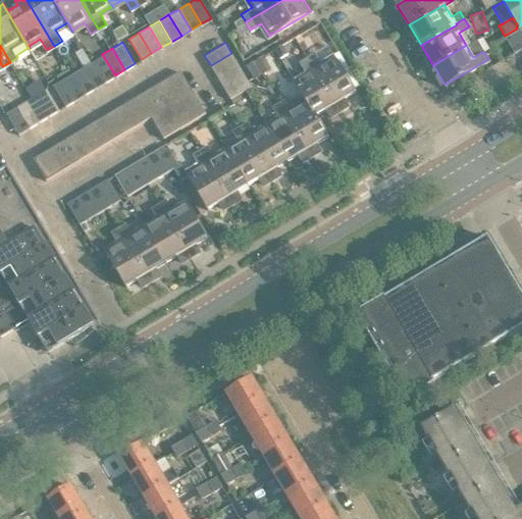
[(321,62),(314,51),(307,55),(338,108),(348,103),(345,97),(355,90),(333,54),(321,62)]
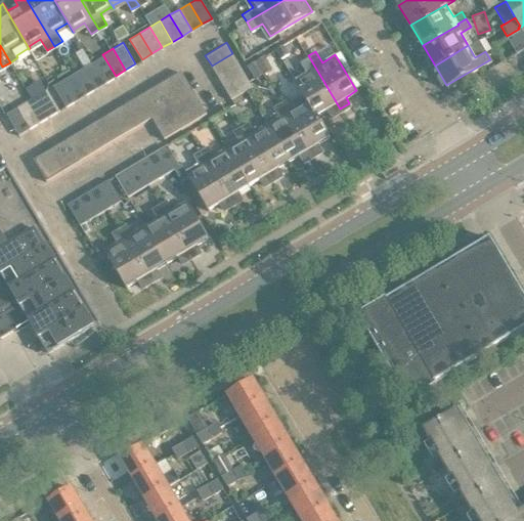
[(212,66),(218,76),(239,63),(232,53),(212,66)]
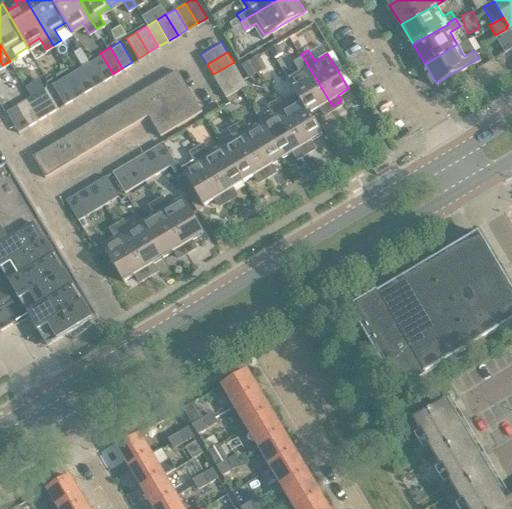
[(100,53),(91,59),(103,79),(113,74),(100,53)]
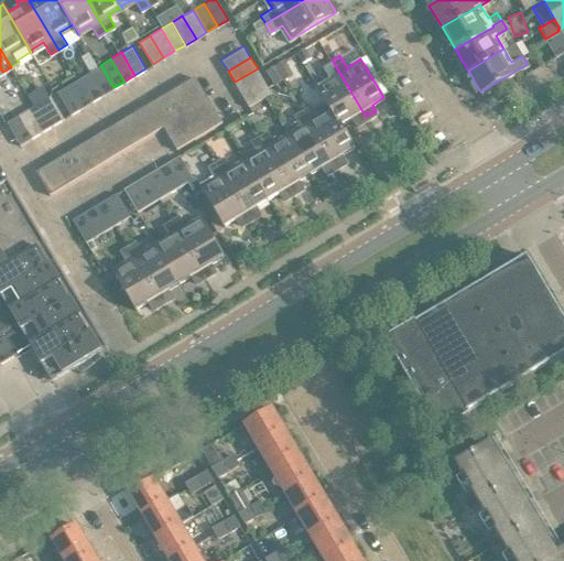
[(366,117),(332,60),(323,65),(328,75),(314,83),(329,108),(338,123),(340,122),(351,116),(355,123),(366,117)]
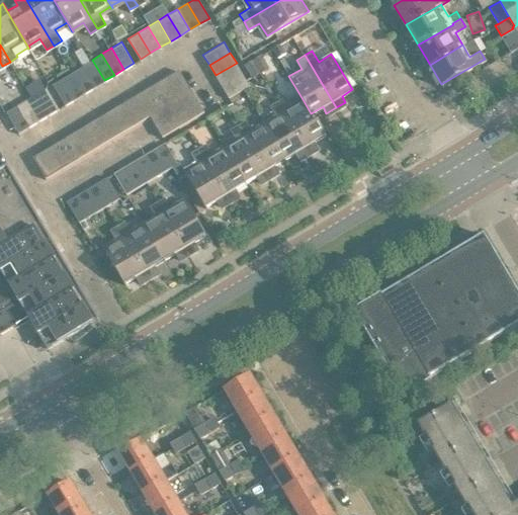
[(94,86),(104,80),(92,60),(82,66),(94,86)]
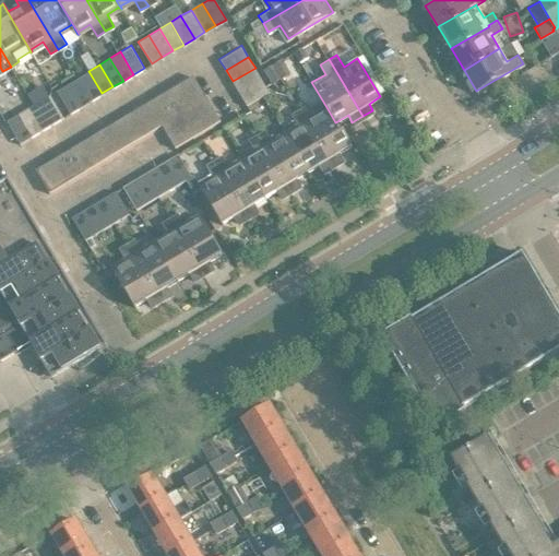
[(256,68),(233,81),(239,92),(262,79),(256,68)]
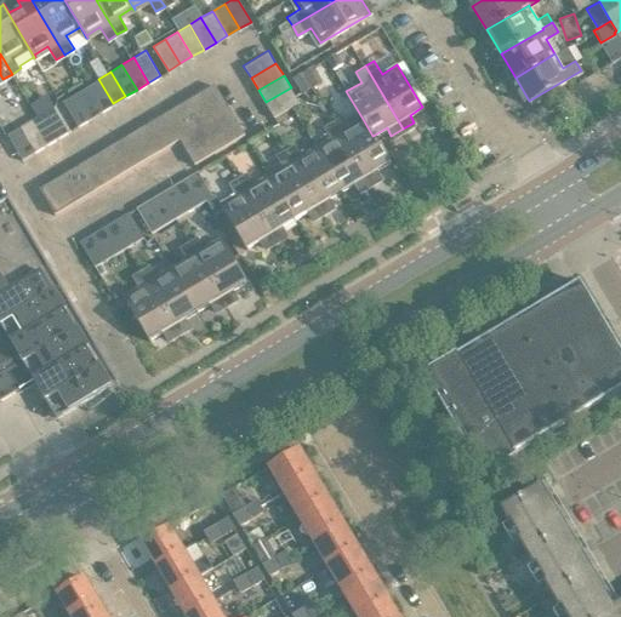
[(102,110),(113,103),(98,79),(86,85),(102,110)]
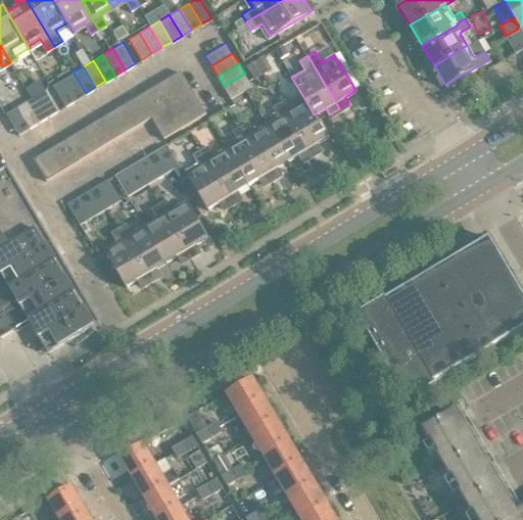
[(170,76),(182,97),(193,90),(181,69),(170,76)]
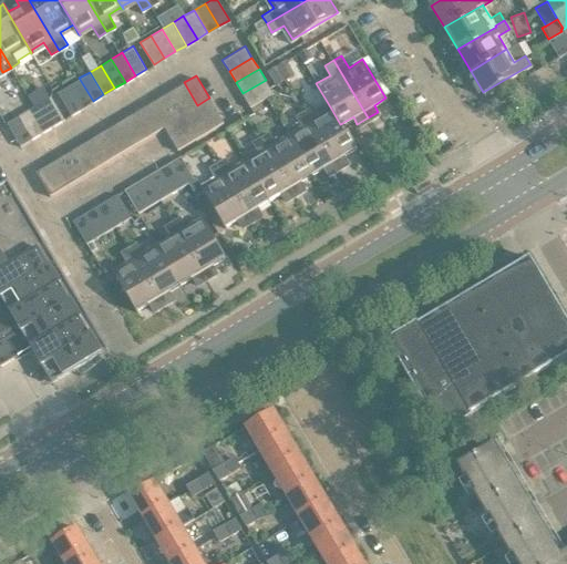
[(93,101),(79,78),(69,84),(82,108),(93,101)]
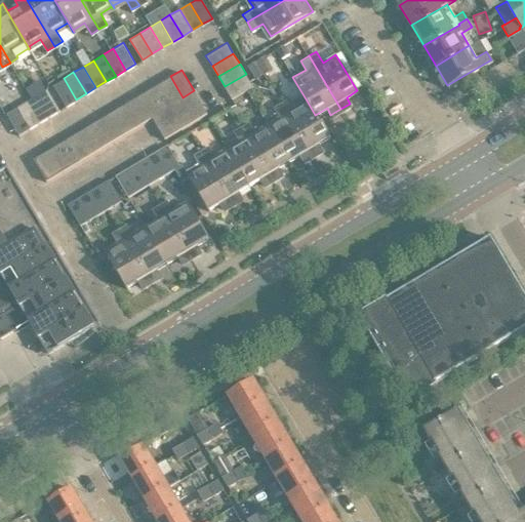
[(252,85),(246,74),(225,86),(231,97),(252,85)]
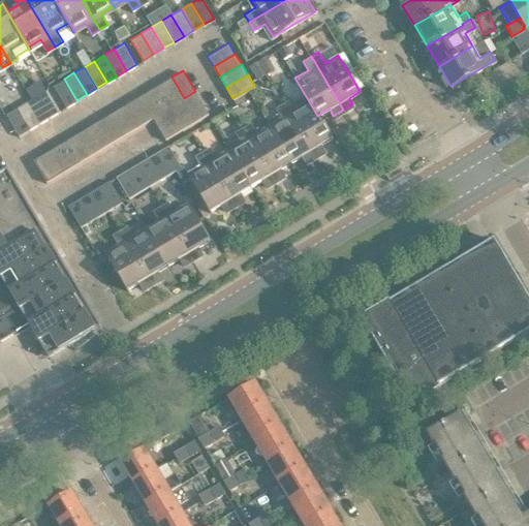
[(161,83),(174,104),(184,98),(172,76),(161,83)]
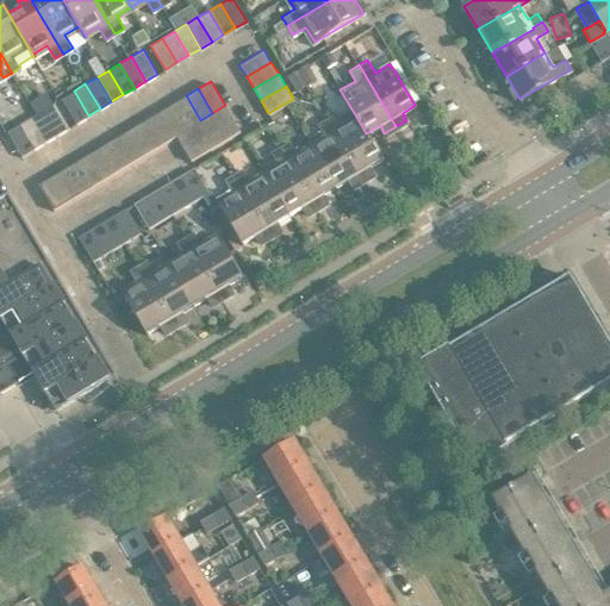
[(76,123),(88,116),(74,91),(62,98),(76,123)]
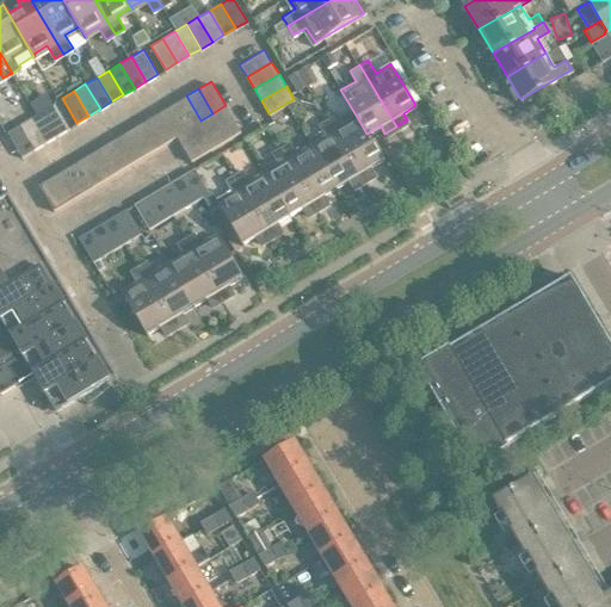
[(201,121),(186,95),(174,103),(189,128),(201,121)]
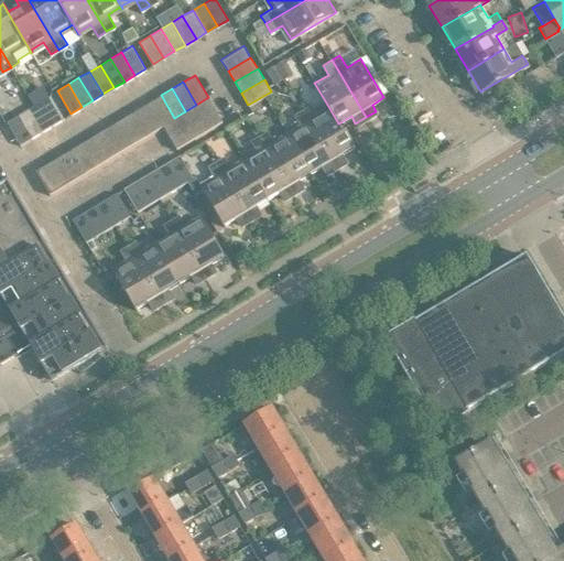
[(39,101),(53,123),(64,117),(50,95),(39,101)]
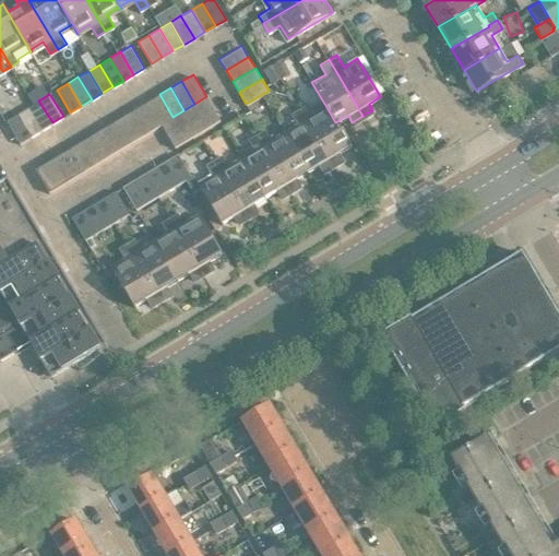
[(147,102),(162,123),(173,117),(159,94),(147,102)]
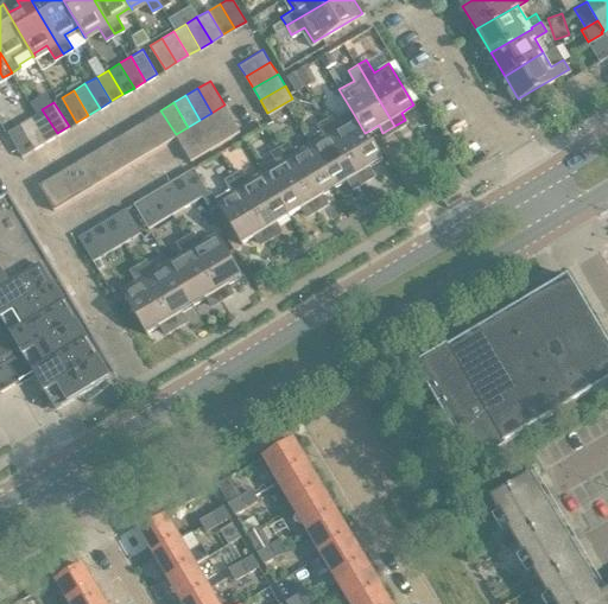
[(200,120),(207,132),(232,118),(225,105),(211,113),(200,120)]
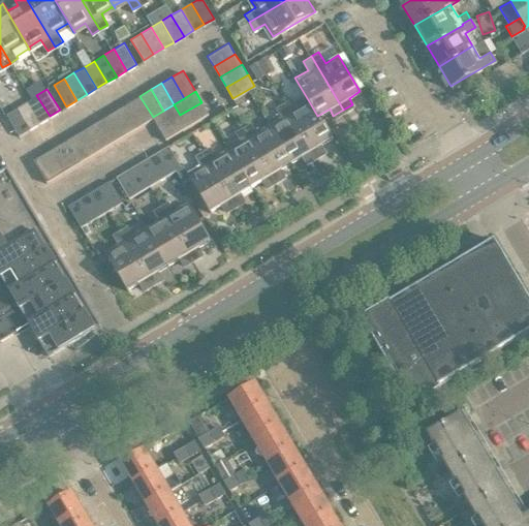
[(27,101),(39,122),(50,116),(36,95),(27,101)]
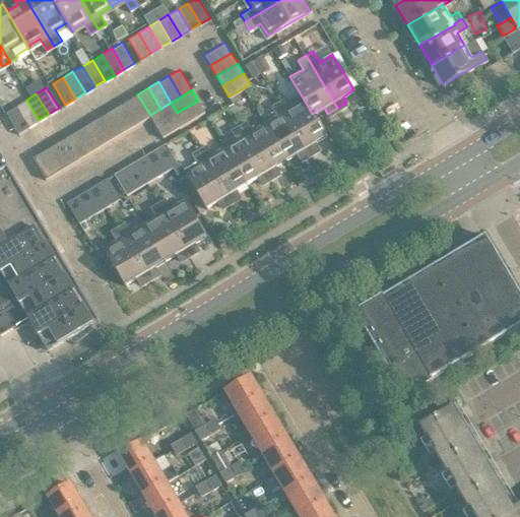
[(150,115),(137,94),(127,101),(139,121),(150,115)]
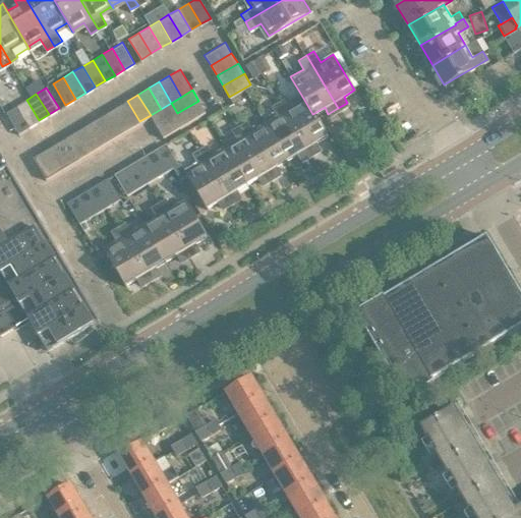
[(293,107),(286,96),(279,100),(310,153),(320,147),(315,140),(327,134),(314,113),(312,114),(304,100),(293,107)]
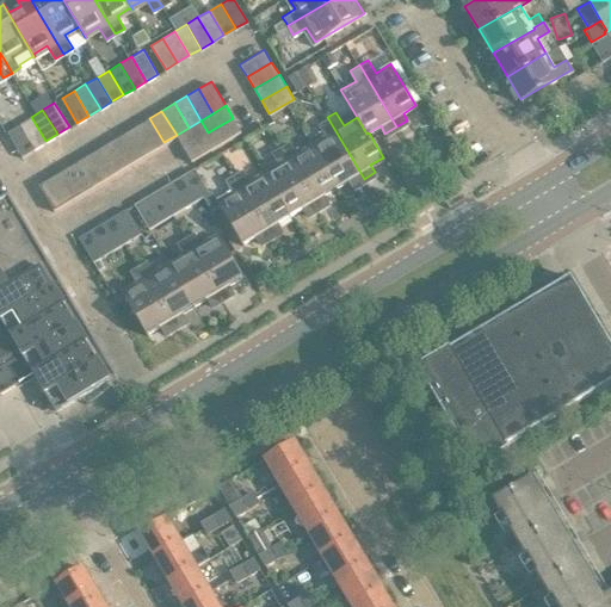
[(19,123),(34,148),(45,141),(31,117),(19,123)]
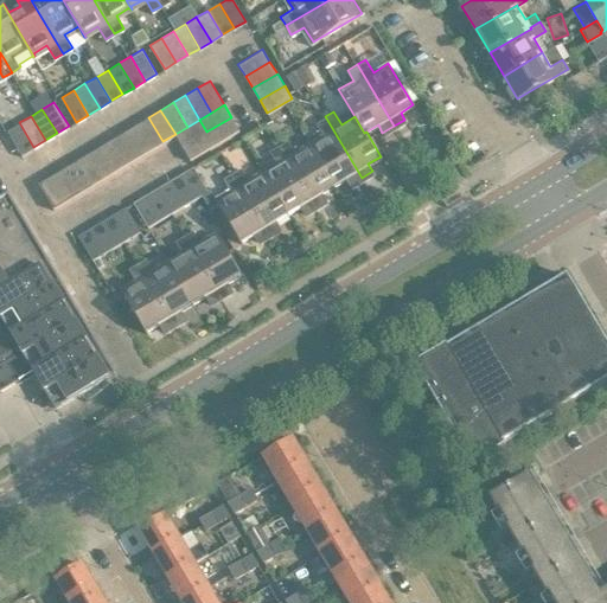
[(362,178),(325,116),(315,122),(323,135),(308,143),(333,185),(345,177),(350,185),(362,178)]
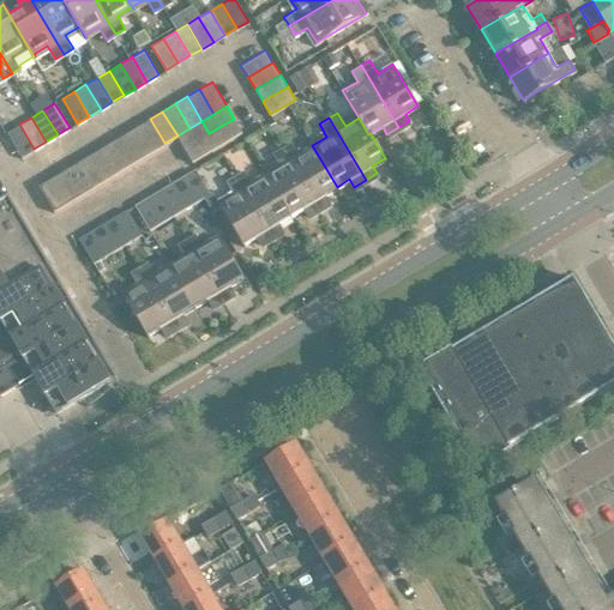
[(164,143),(150,119),(138,126),(152,151),(164,143)]
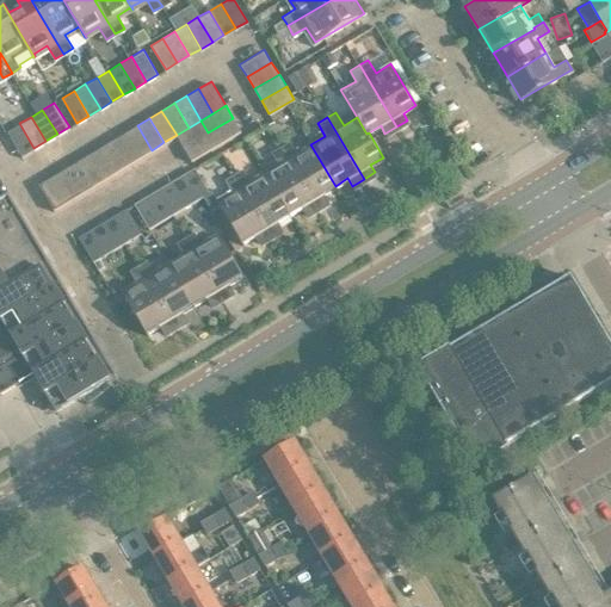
[(216,144),(240,130),(233,118),(208,132),(216,144)]
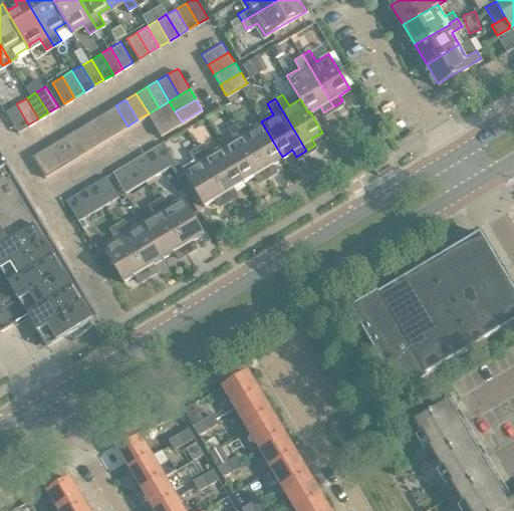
[(149,113),(155,123),(175,111),(169,101),(159,107),(149,113)]
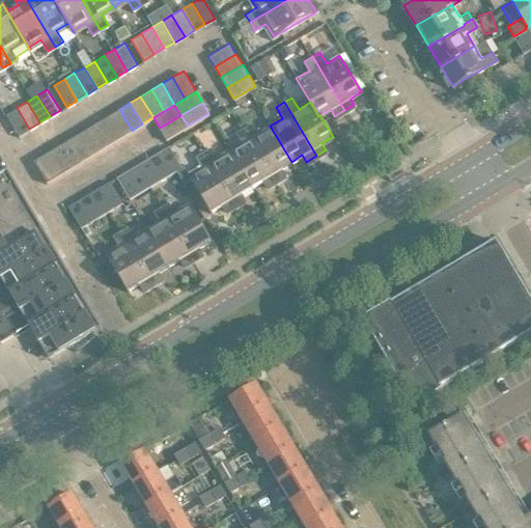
[(6,113),(19,135),(29,129),(17,107),(6,113)]
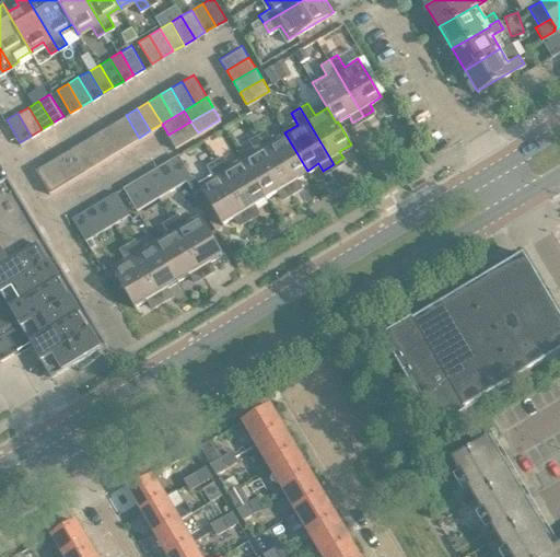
[(126,115),(114,122),(128,144),(139,138),(126,115)]
